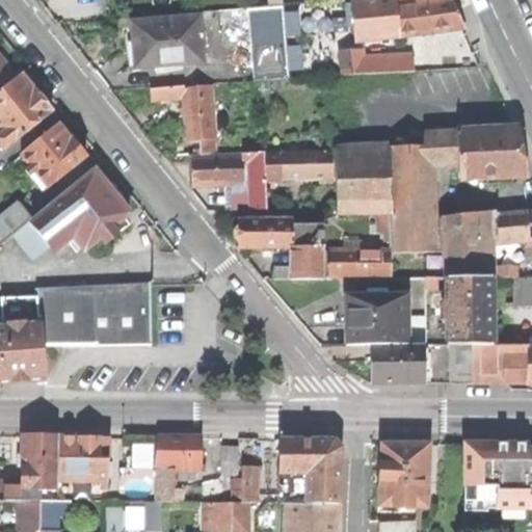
[(394,0),(387,0),(352,3),(355,43),(464,29),(457,14),(450,0),(449,0),(417,4),(395,7),(394,0)]
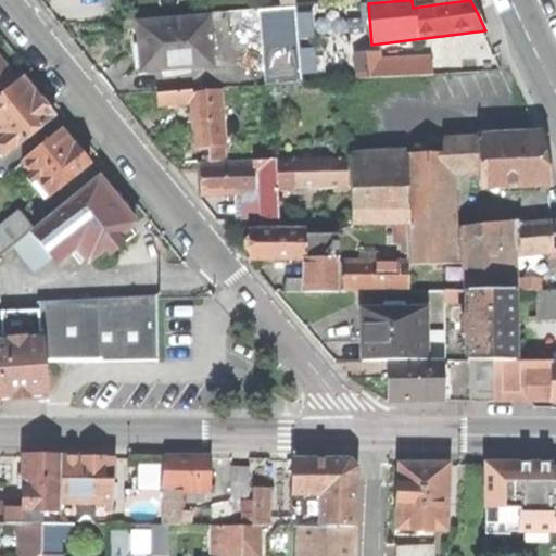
[(261,9),(266,85),(301,83),(295,7),(261,9)]
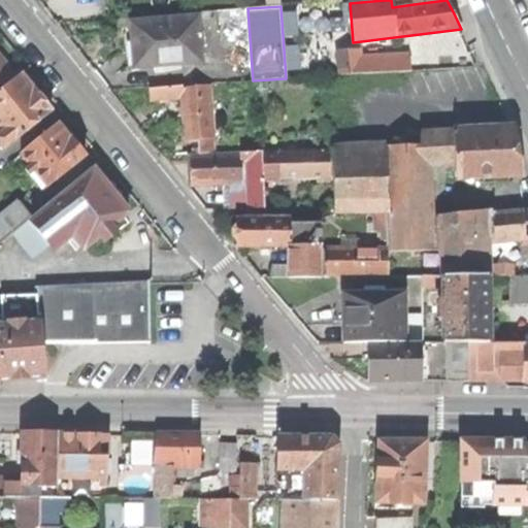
[(133,44),(135,67),(201,62),(197,19),(132,24),(133,44)]
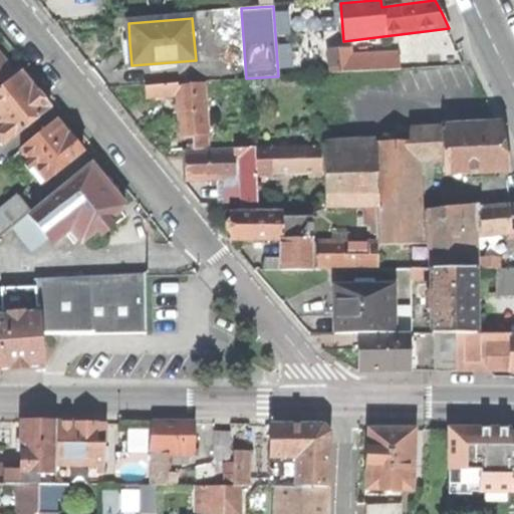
[(327,45),(330,74),(351,72),(350,57),(349,44),(327,45)]
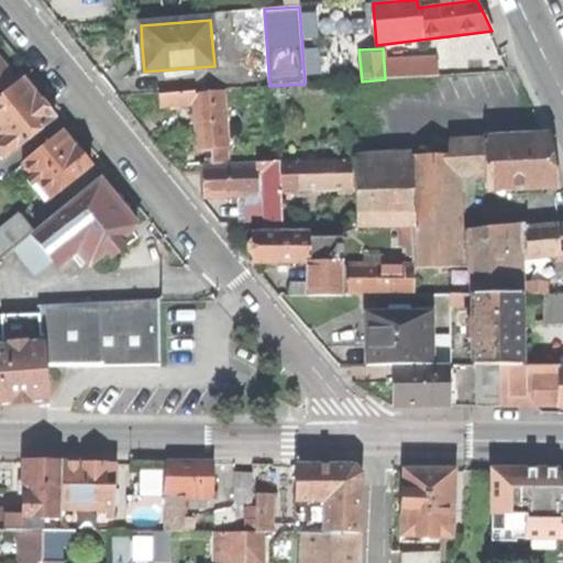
[(435,58),(384,63),(385,79),(437,75),(435,58)]
